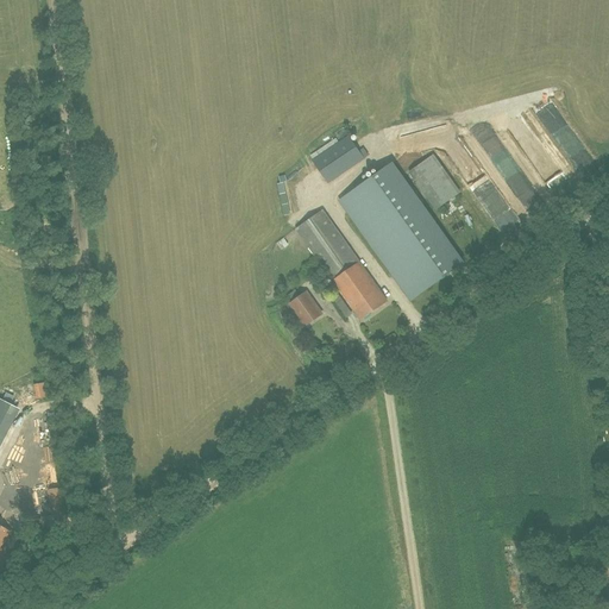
[(340,83),(326,89),(328,95),(343,89),(340,83)]
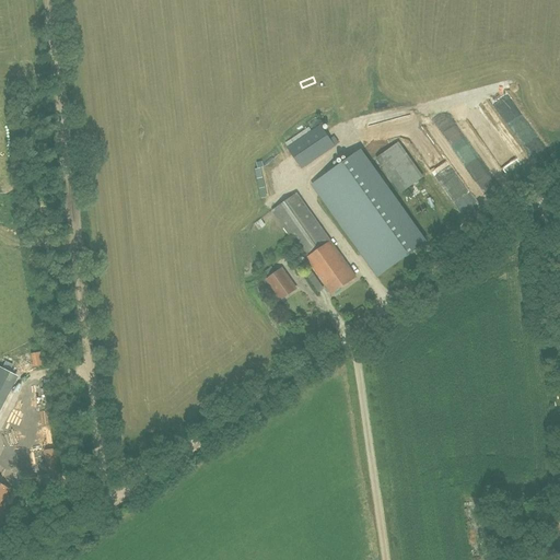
[(490,120),(475,131),(481,141),(498,129),(490,120)]
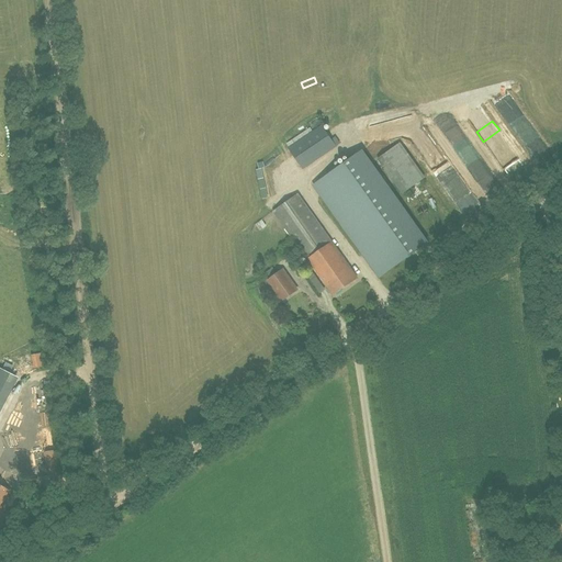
[(336,146),(332,139),(322,125),(313,132),(289,147),(289,148),(303,169),(336,146)]
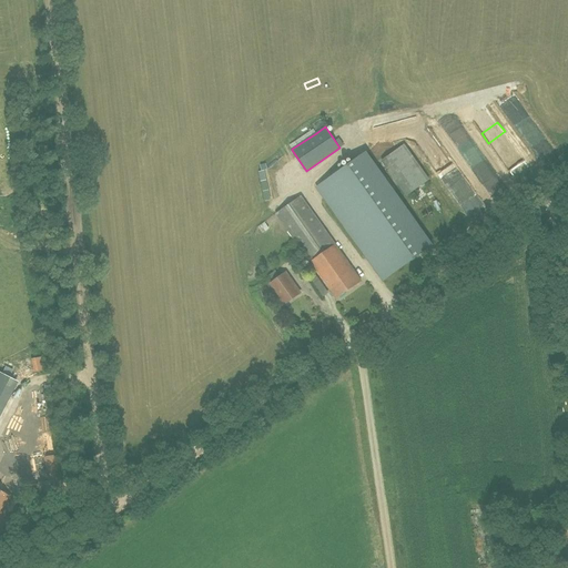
[(506,153),(501,145),(506,142),(503,137),(490,143),(498,156),(506,153)]
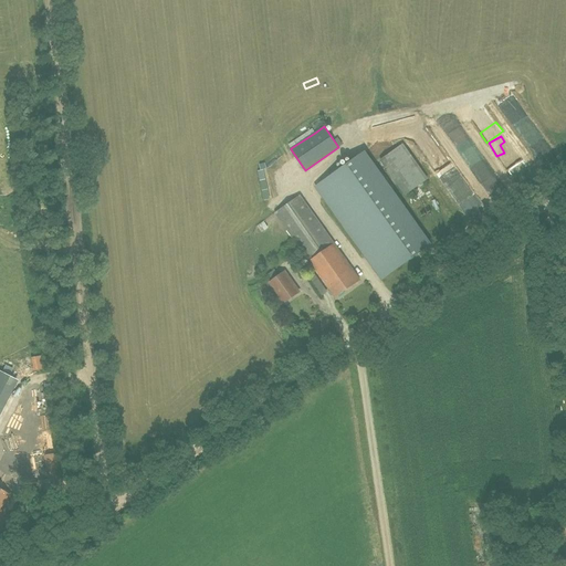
[(429,178),(404,143),(380,159),(406,195),(429,178)]
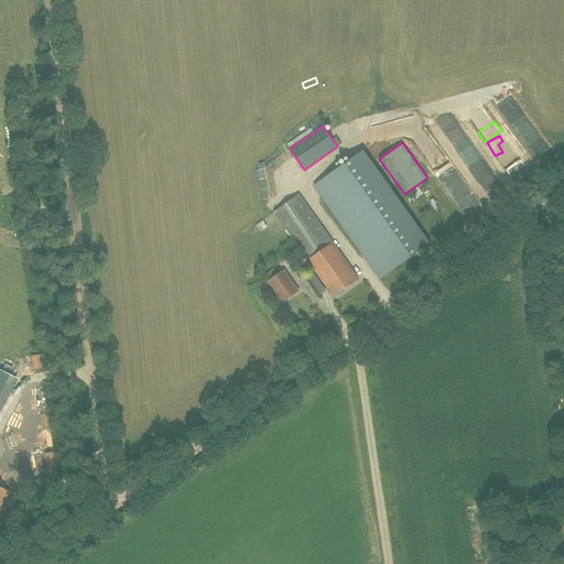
[(507,171),(520,163),(510,149),(497,156),(507,171)]
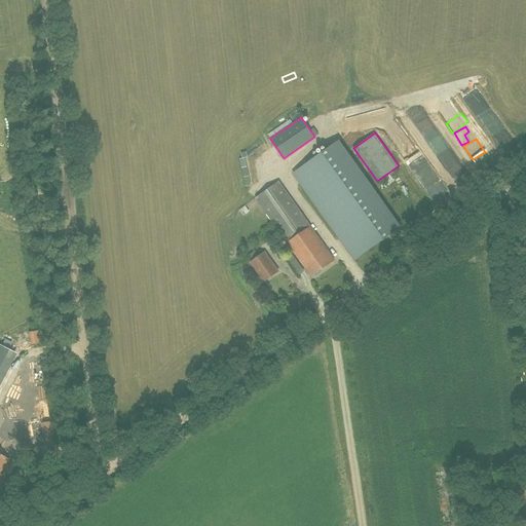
[(345,243),(343,246),(353,259),(401,226),(339,141),(295,173),(345,243)]
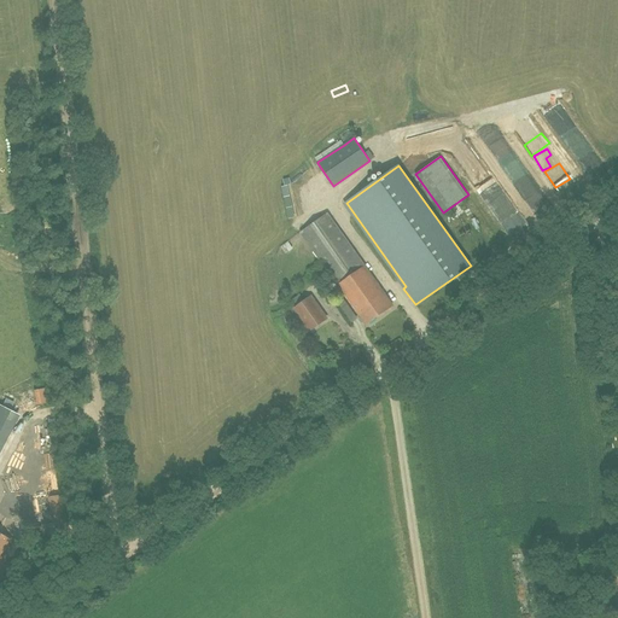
[(502,225),(518,216),(506,194),(490,204),(502,225)]
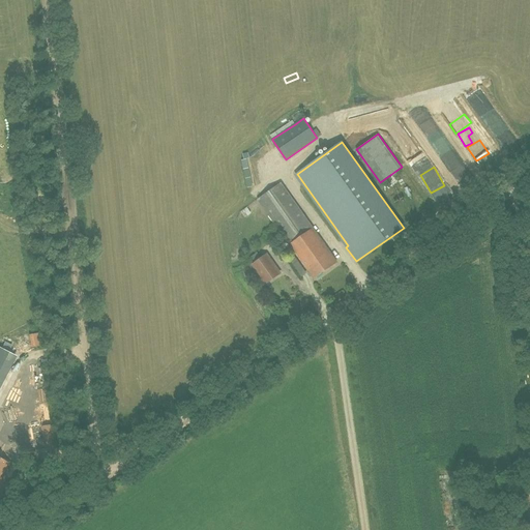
[(394,192),(407,185),(403,177),(391,183),(394,192)]
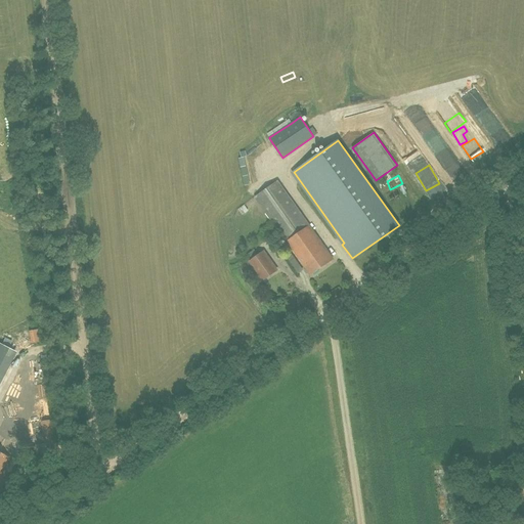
[(333,259),(323,246),(277,181),(255,198),(310,275),(333,259)]
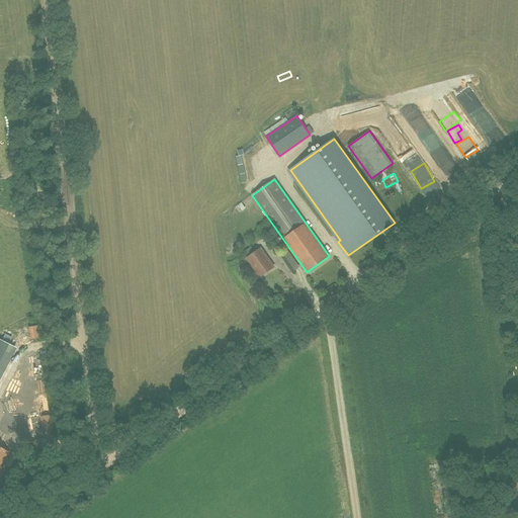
[(243,202),(237,207),(241,213),(248,208),(243,202)]
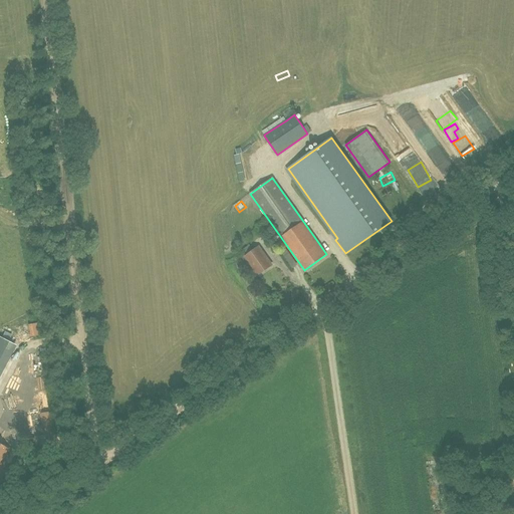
[(258,275),(271,265),(258,247),(245,257),(258,275)]
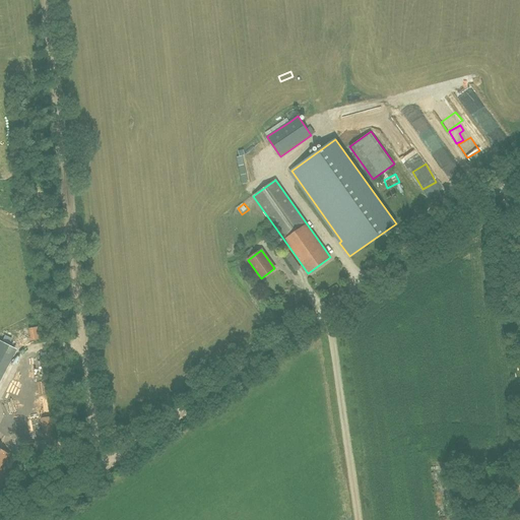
[(0,369),(1,368),(11,347),(0,341),(0,369)]
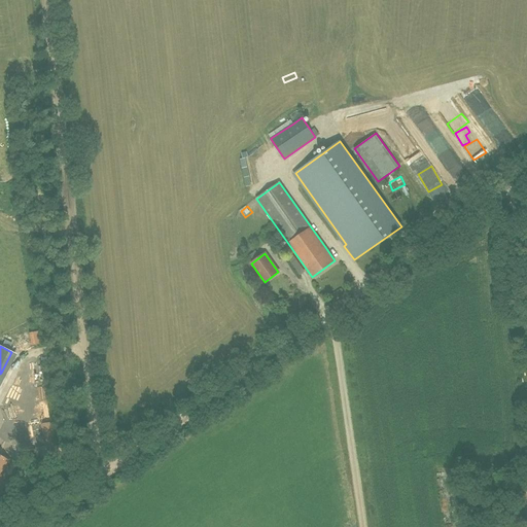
[(0,478),(8,461),(0,456),(0,478)]
